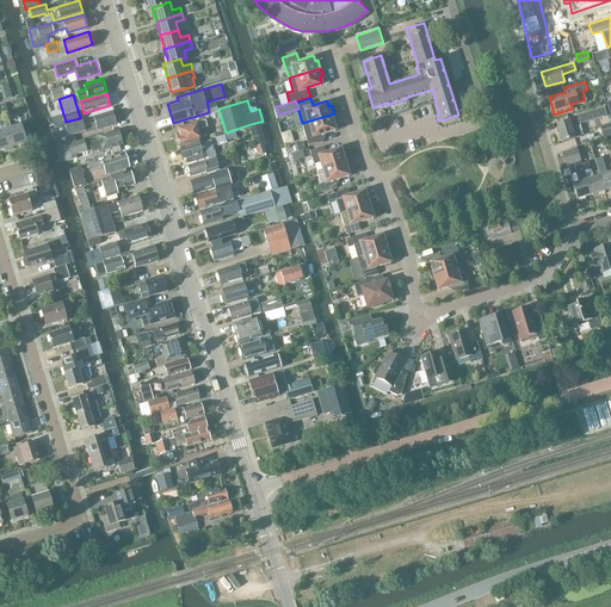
[(578,122),(608,113),(605,105),(568,116),(568,117),(568,121),(556,124),(562,140),(574,136),(574,135),(581,134),(578,122)]
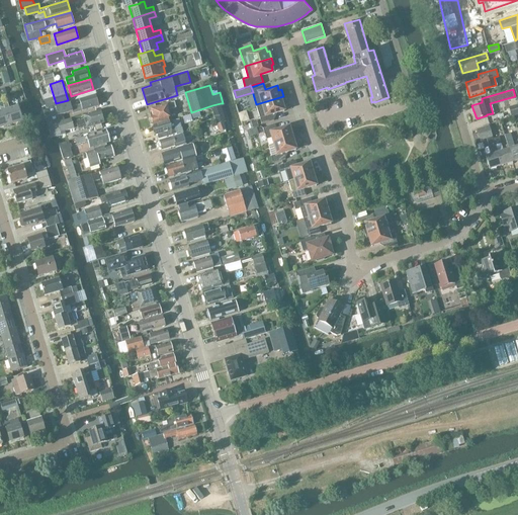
[(81,103),(72,106),(70,101),(56,105),(58,114),(63,113),(73,110),(73,111),(98,104),(95,93),(79,98),(81,103)]
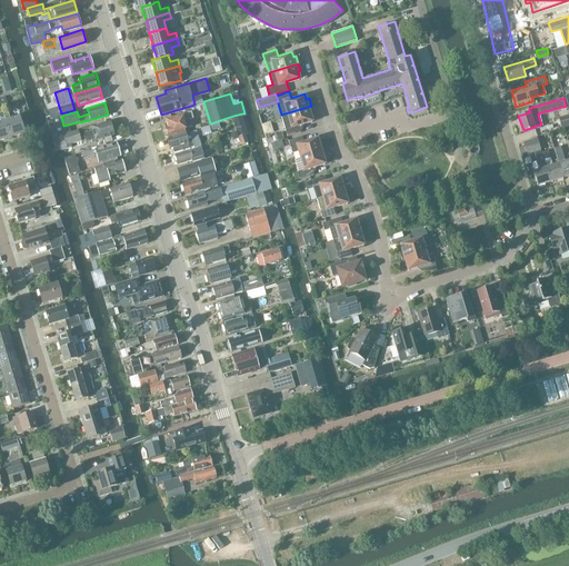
[(311,106),(281,115),(287,133),(300,129),(299,123),(312,119),(310,113),(313,112),(311,106)]
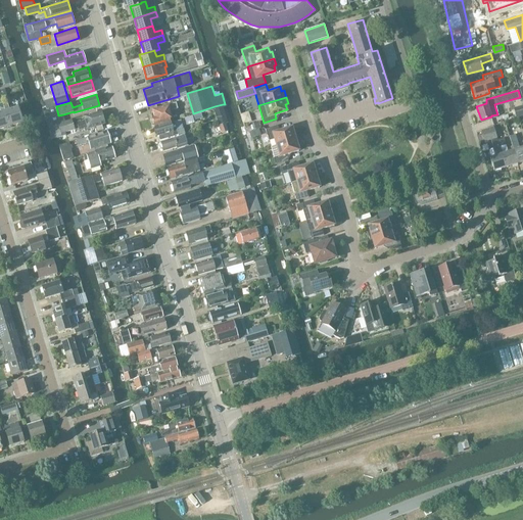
[(153,116),(151,119),(152,122),(154,122),(155,124),(171,119),(168,108),(172,107),(173,108),(178,106),(176,100),(152,107),(154,114),(152,114),(153,116)]
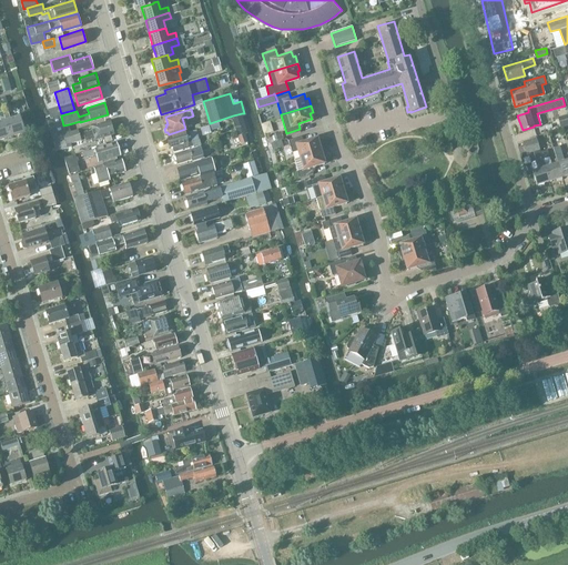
[(8,110),(3,111),(11,135),(24,131),(20,117),(11,119),(8,110)]
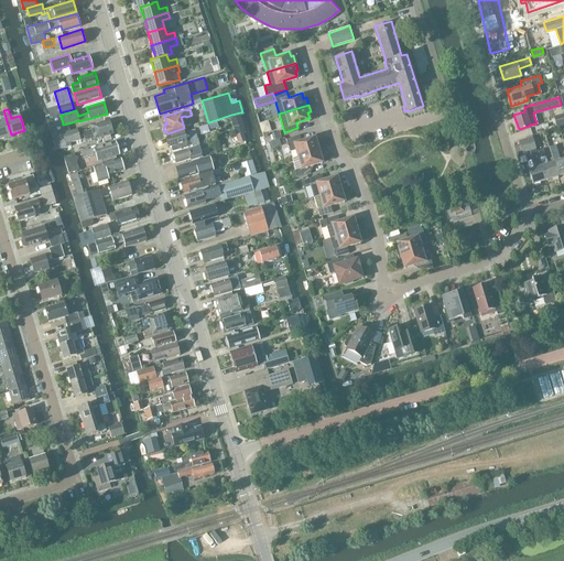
[(0,115),(1,121),(0,121),(0,137),(11,135),(3,110),(0,110),(0,115)]
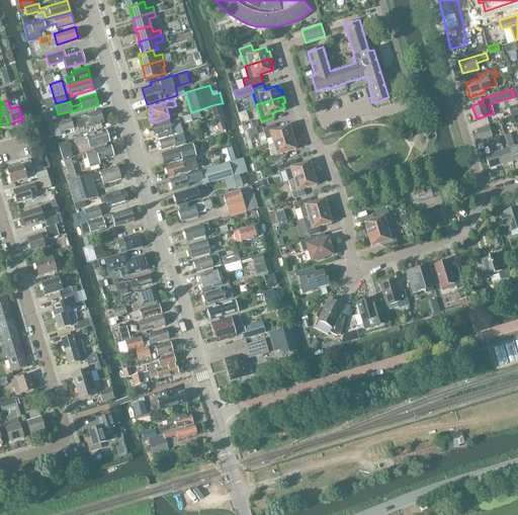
[(517,112),(517,101),(509,104),(512,114),(517,112)]
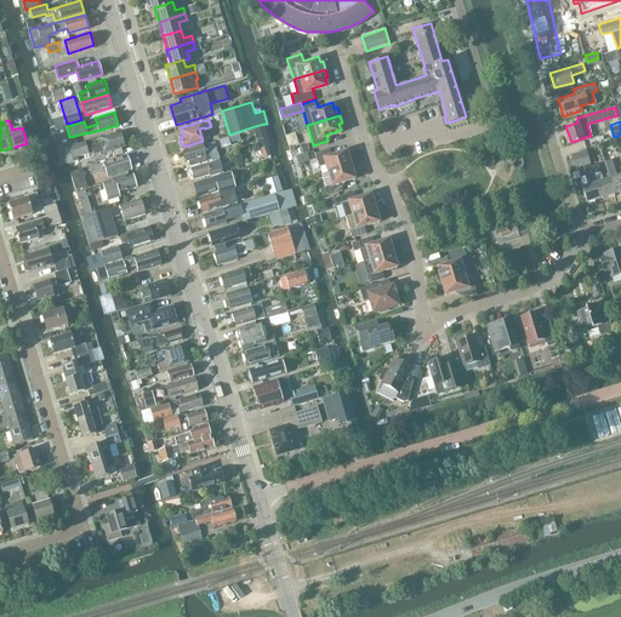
[(265,124),(255,127),(260,144),(272,141),(269,132),(267,133),(265,124)]
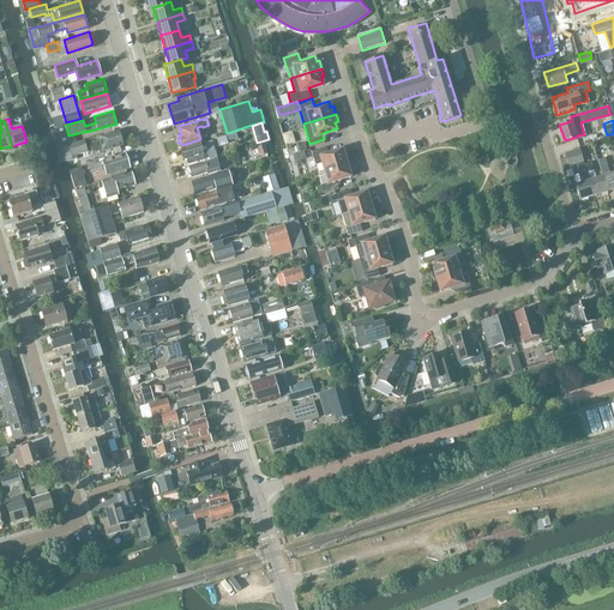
[(68,136),(66,125),(65,125),(56,127),(62,145),(77,142),(74,134),(68,136)]
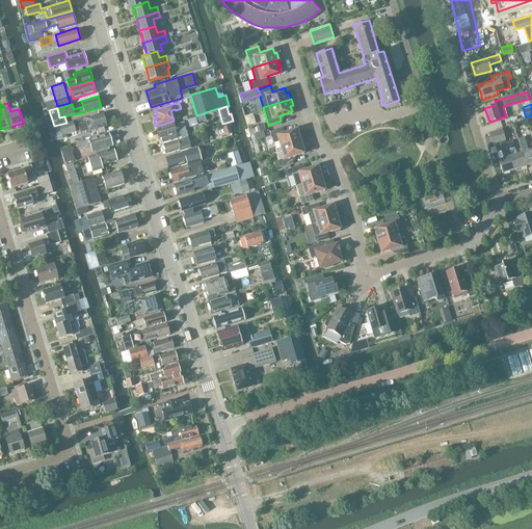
[(80,131),(89,129),(89,130),(98,128),(99,133),(105,131),(104,126),(106,125),(102,112),(85,117),(86,121),(78,124),(80,131)]
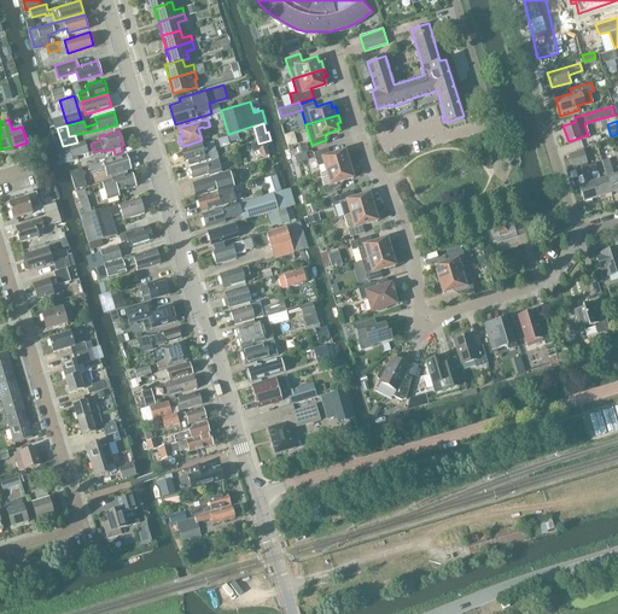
[(188,158),(190,163),(211,157),(213,159),(220,157),(214,139),(207,141),(184,147),(184,150),(182,152),(184,156),(186,157),(187,158),(188,158)]
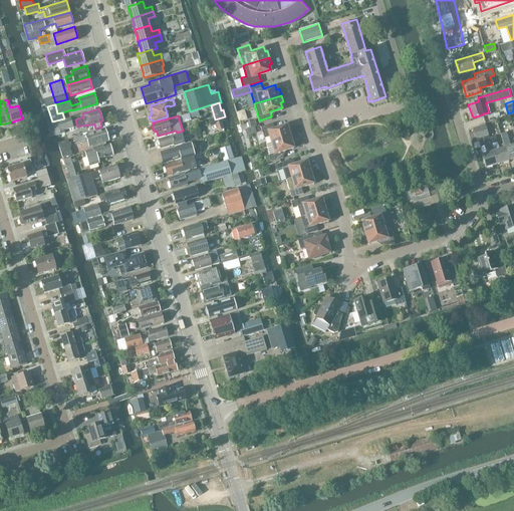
[(60,130),(64,129),(73,125),(71,116),(64,118),(57,120),(60,130)]
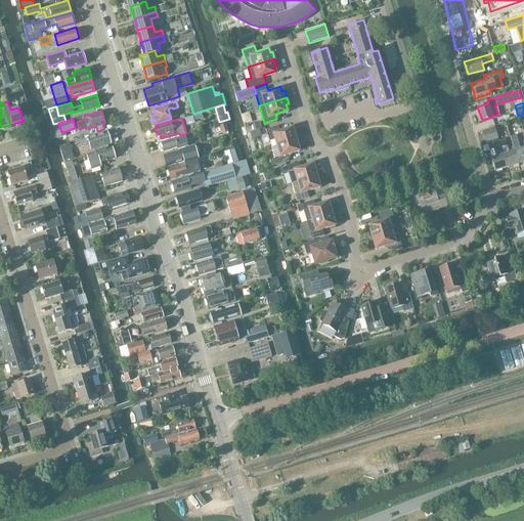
[(66,121),(53,124),(57,136),(66,133),(66,131),(61,132),(58,123),(66,121)]
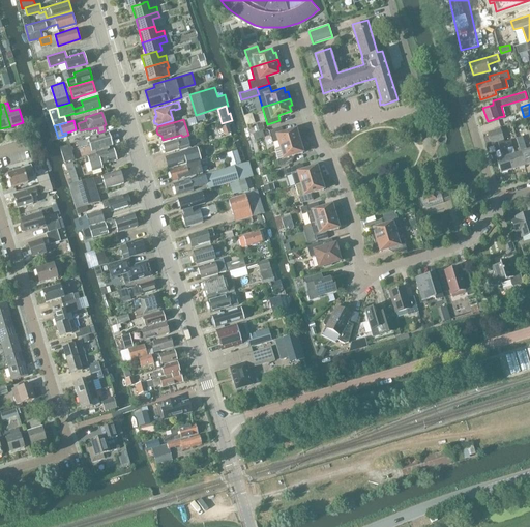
[(222,124),(225,132),(231,129),(229,122),(222,124)]
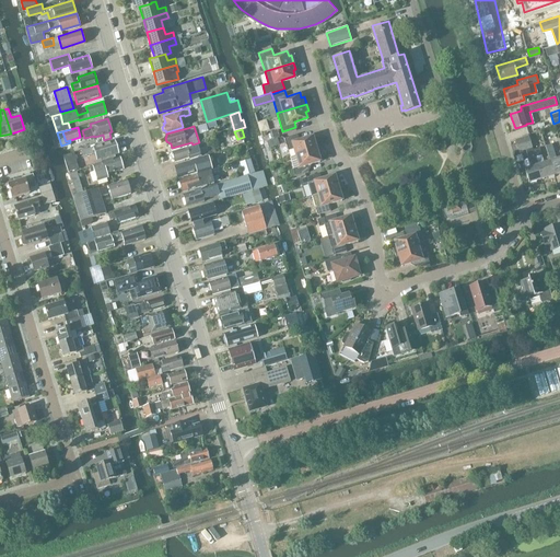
[(313,134),(299,138),(296,131),(284,136),(288,148),(292,146),(294,153),(318,146),(316,139),(315,139),(313,134)]
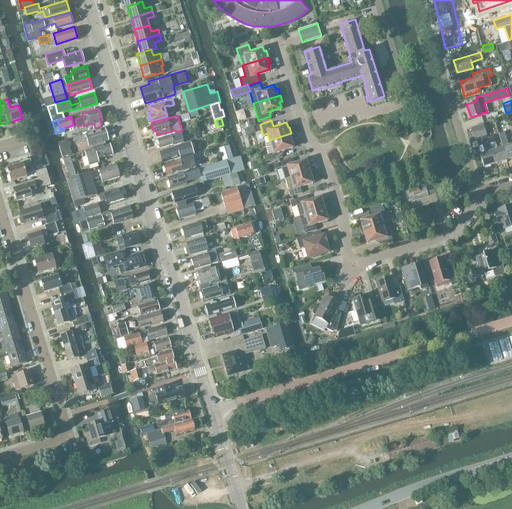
[(483,122),(471,126),(475,137),(481,135),(487,133),(483,122)]
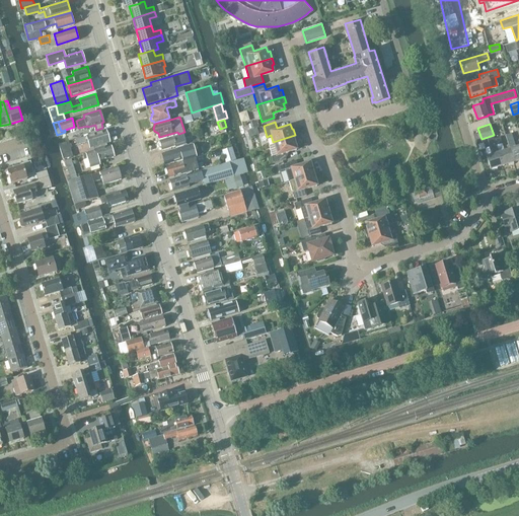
[(105,128),(75,137),(77,144),(88,140),(89,145),(108,140),(105,128)]
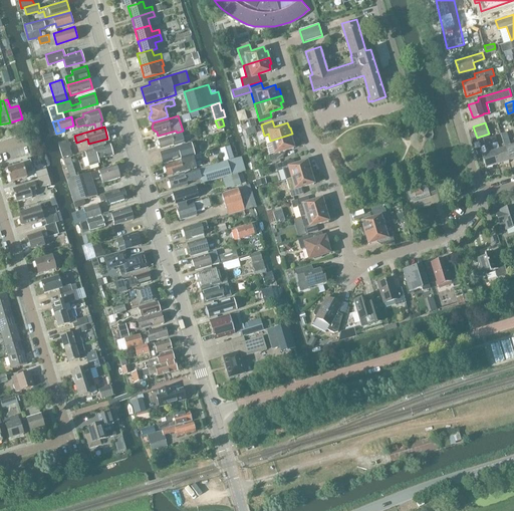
[(506,130),(500,132),(505,146),(509,158),(513,156),(513,143),(511,144),(506,130)]
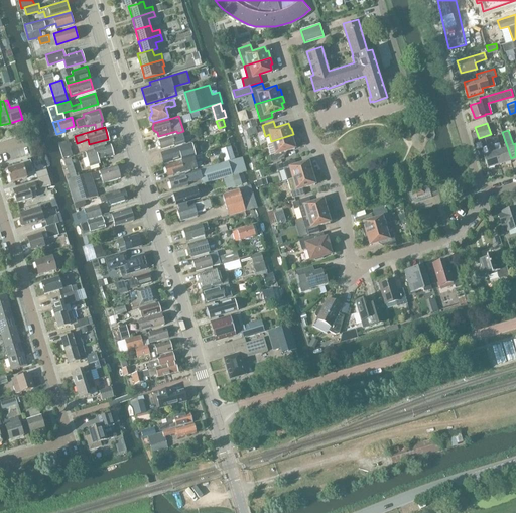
[(159,138),(159,140),(158,142),(159,144),(161,145),(161,146),(175,142),(175,143),(186,140),(184,131),(183,131),(177,133),(159,138)]
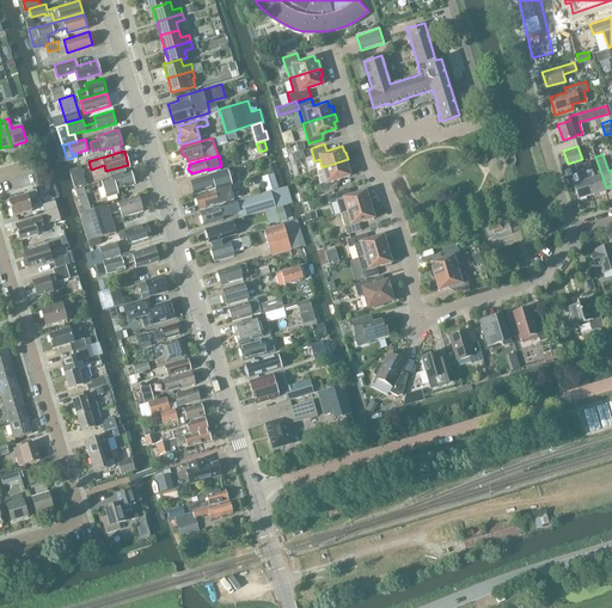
[(350,167),(348,159),(322,167),(326,182),(322,183),(324,189),(337,185),(335,179),(352,174),(349,167),(350,167)]
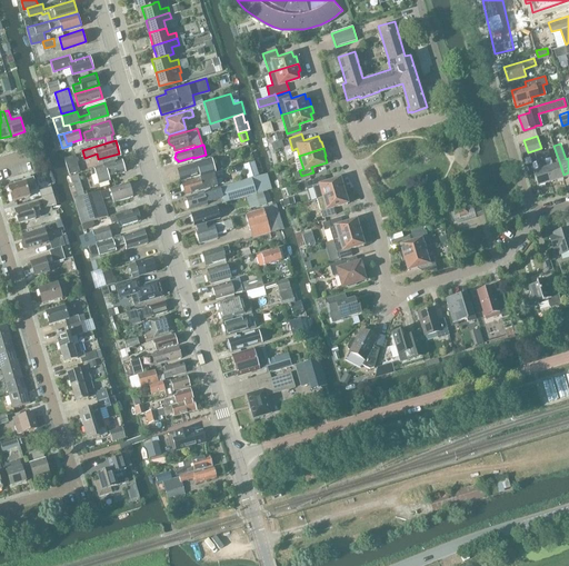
[(540,167),(533,169),(538,184),(550,179),(547,165),(543,158),(541,150),(541,148),(535,150),(540,167)]
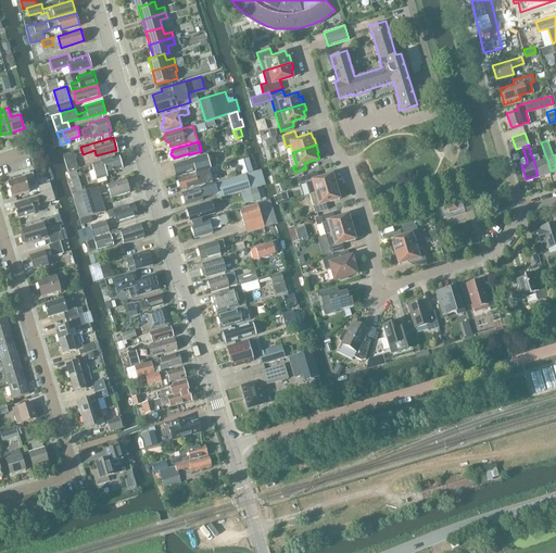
[(72,150),(63,152),(67,168),(76,166),(75,162),(72,150)]
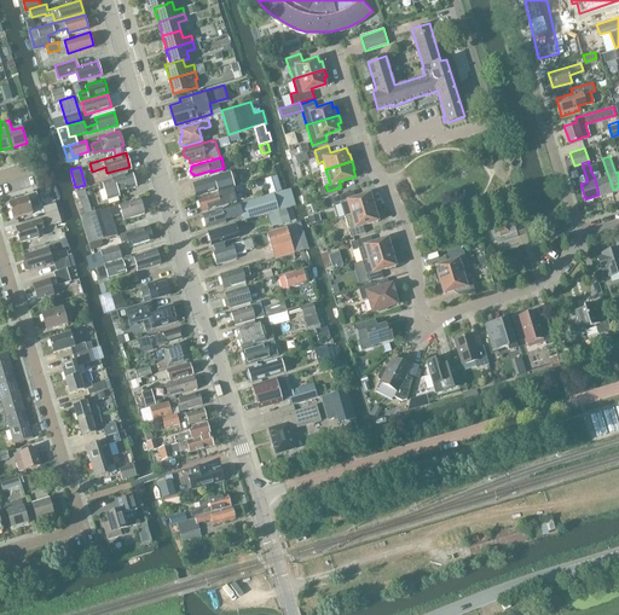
[(220,190),(233,186),(243,183),(238,167),(192,180),(197,193),(219,186),(220,190)]
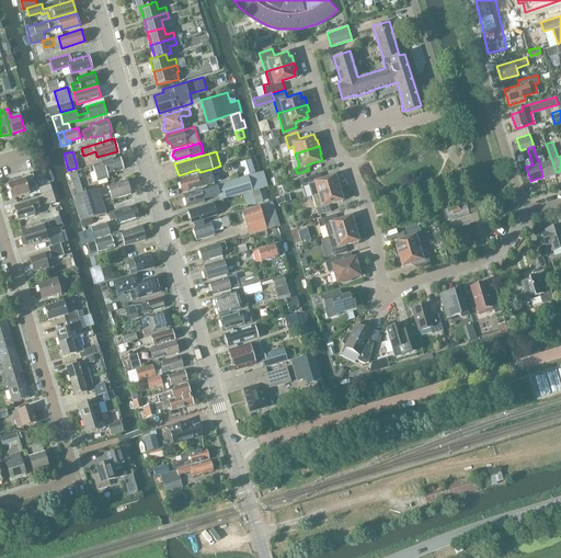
[(91,171),(94,170),(96,180),(109,177),(107,173),(124,168),(124,167),(125,167),(126,164),(124,160),(123,160),(122,160),(121,156),(90,166),(91,171)]
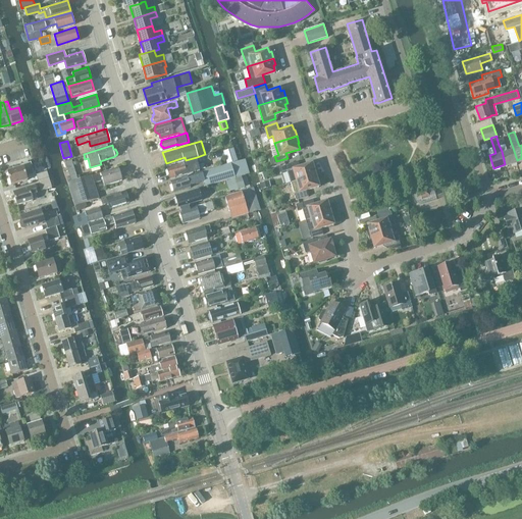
[(233,146),(224,148),(227,162),(231,160),(238,159),(233,146)]
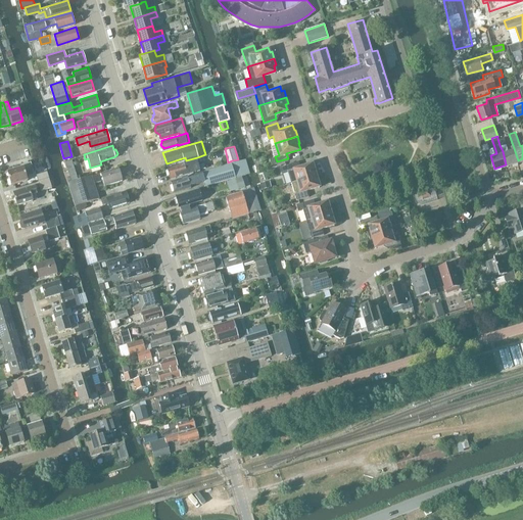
[(508,150),(503,151),(506,164),(518,160),(514,148),(508,150)]
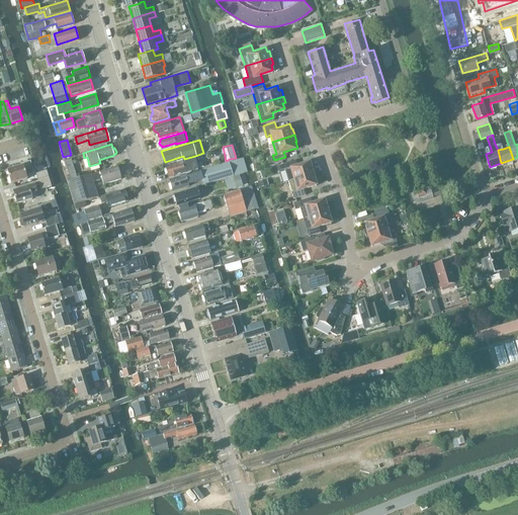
[(195,156),(184,159),(166,164),(169,175),(198,166),(195,156)]
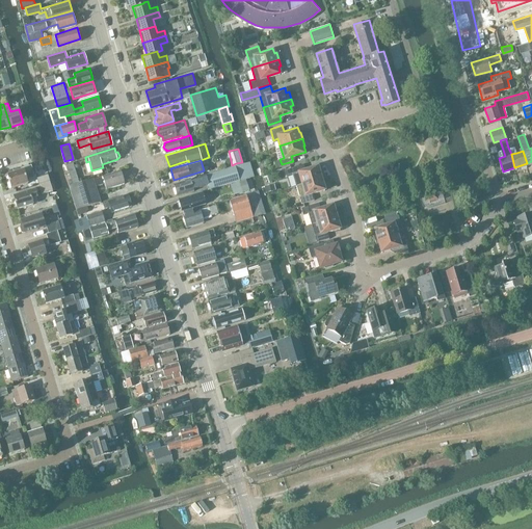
[(74,161),(67,163),(70,172),(76,170),(74,161)]
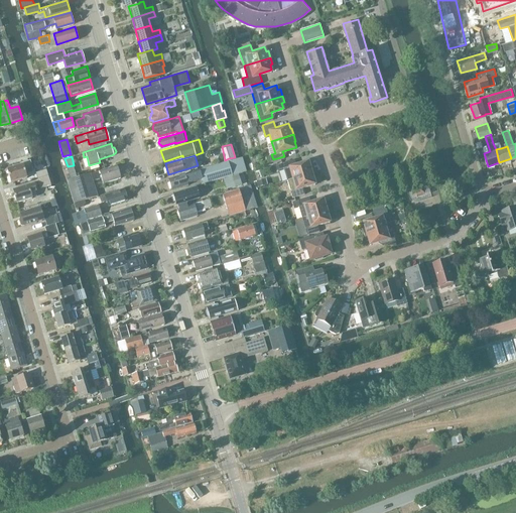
[(294,157),(282,160),(287,178),(313,169),(312,163),(309,164),(308,159),(296,163),(294,157)]
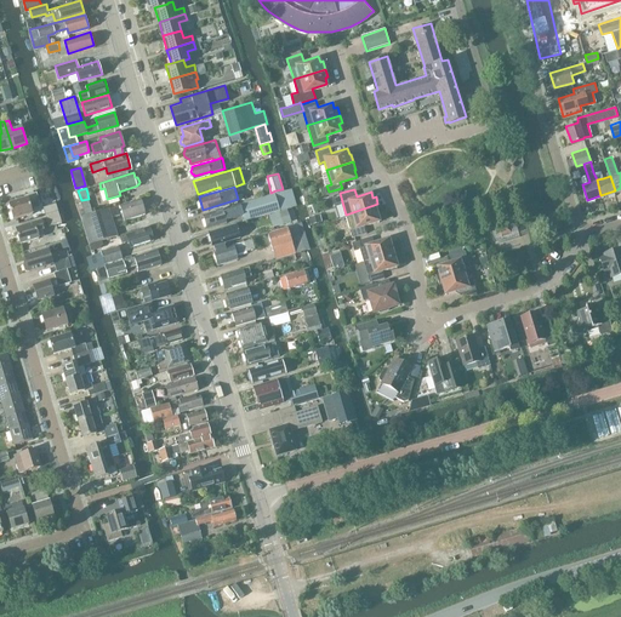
[(30,204),(39,200),(36,190),(27,193),(28,195),(10,201),(15,217),(33,211),(30,204)]
